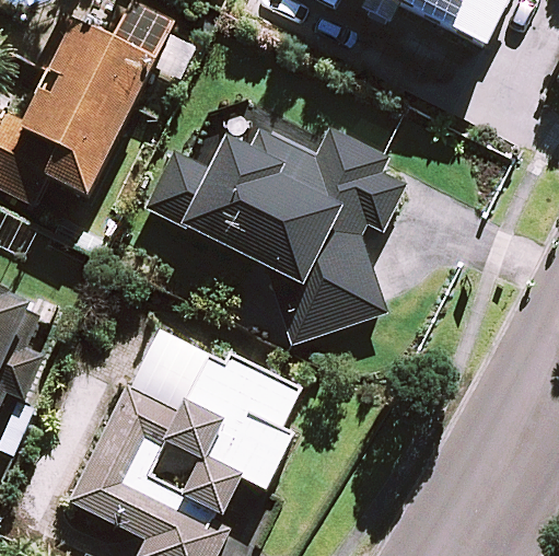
[(395,0),(489,46),(511,0),(395,0)]
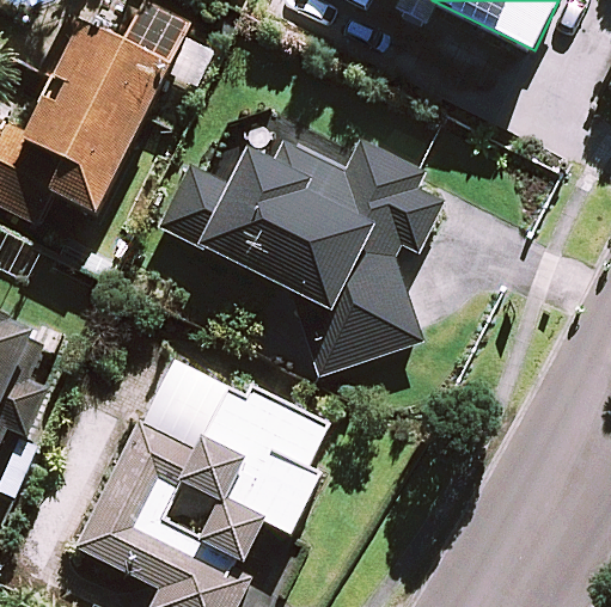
[(5,122),(0,133),(0,204),(48,228),(65,195),(97,212),(170,62),(67,12),(50,47),(24,35),(13,56),(55,77),(28,133),(5,122)]
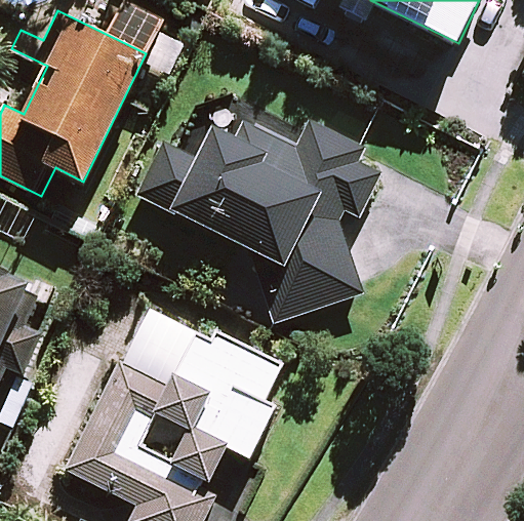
[(251,249),(275,322),(363,291),(338,222),(344,207),(359,214),(387,158),(313,121),(308,131),(227,90),(196,153),(167,138),(139,194),(251,249)]
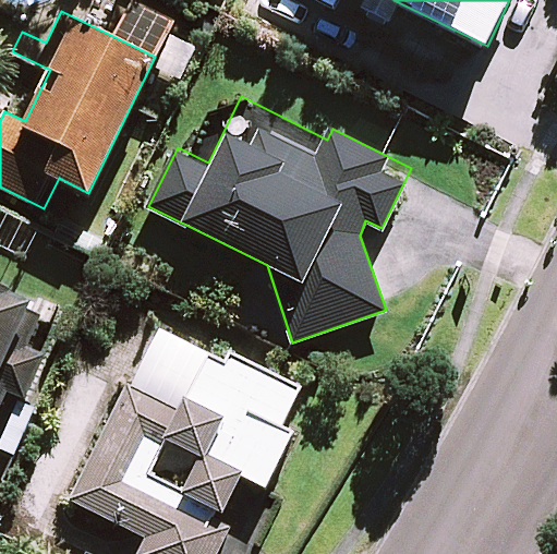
[(0,407),(7,392),(27,401),(52,347),(32,338),(46,306),(0,285),(0,407)]
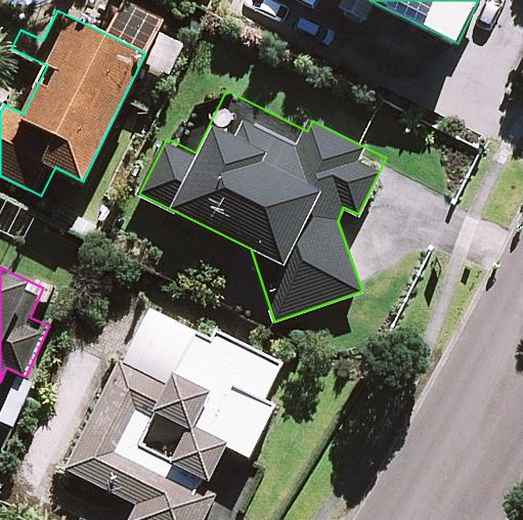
[(204,492),(210,480),(228,443),(250,453),(274,404),(264,399),(280,364),(216,333),(213,339),(146,307),(68,468),(136,502),(127,519),(201,519),(213,496),(204,492)]
